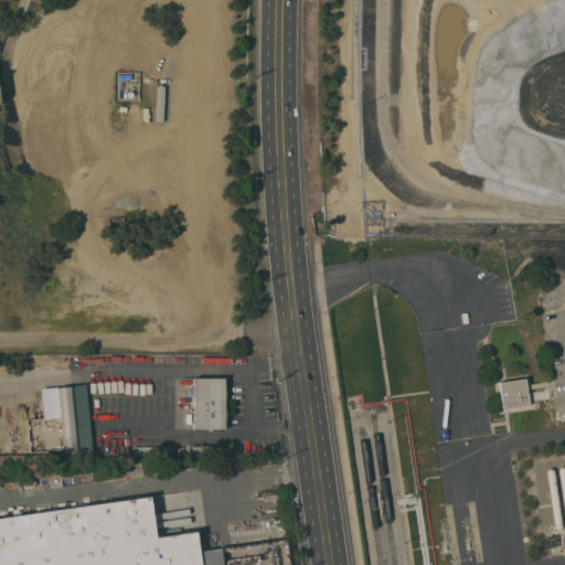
[(29,0),(20,27),(17,25),(20,17),(14,14),(20,0),(29,0)]
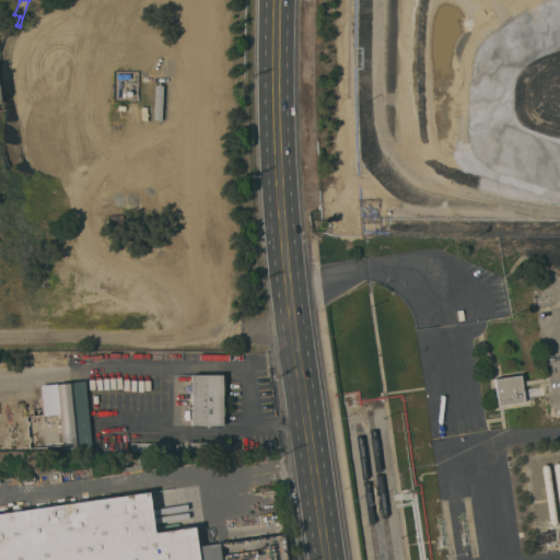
[(79,36),(82,30),(94,34),(91,42),(79,36)]
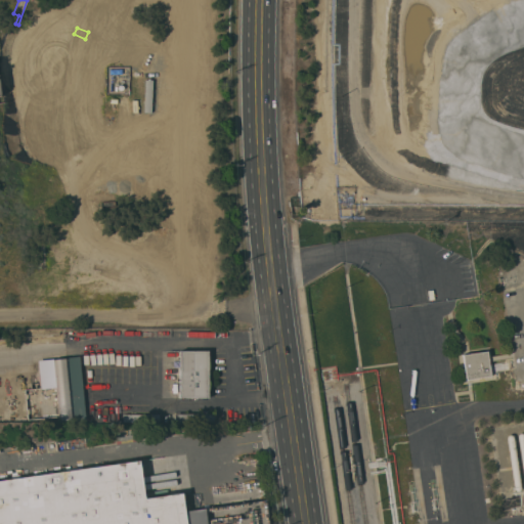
[(32,131),(32,128),(35,128),(35,142),(28,142),(28,140),(27,140),(28,131),(32,131)]
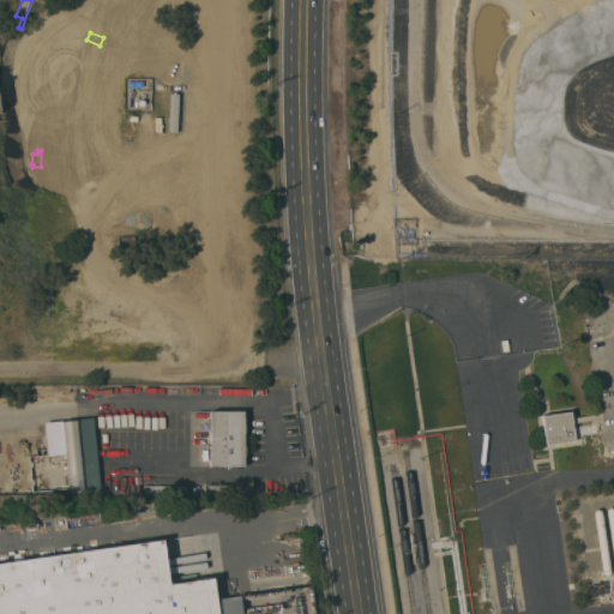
[(90,164),(91,155),(106,156),(106,164),(90,164)]
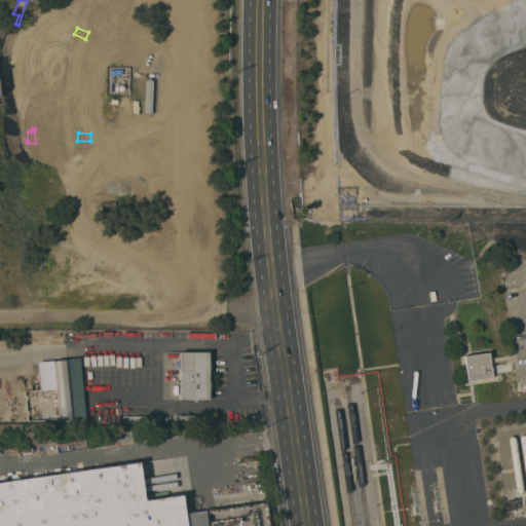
[(85,287),(98,287),(98,296),(95,296),(95,297),(98,297),(98,301),(85,301),(85,287)]
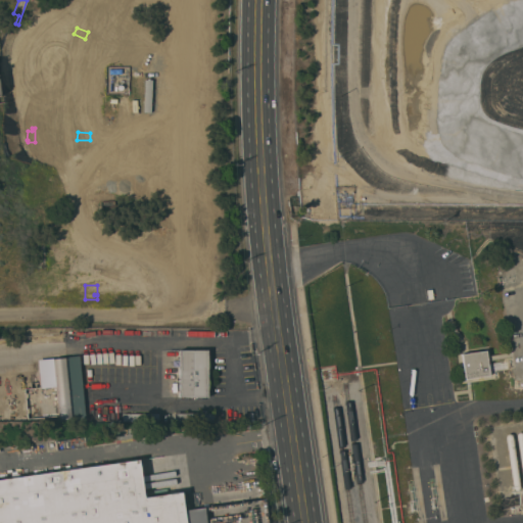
[(208,396),(180,396),(179,349),(208,349),(208,396)]
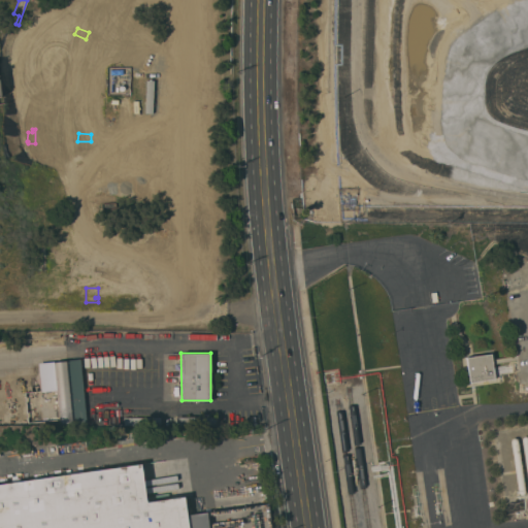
[(469,382),(466,357),(491,353),(494,378),(469,382)]
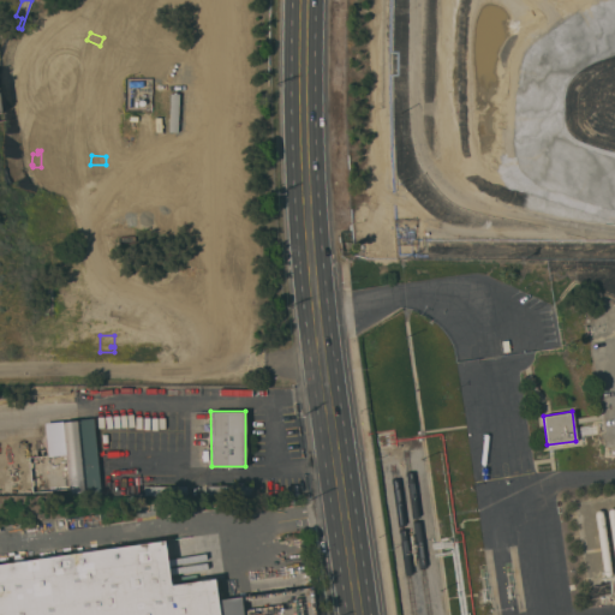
[(85,491),(70,494),(63,422),(78,419),(85,491)]
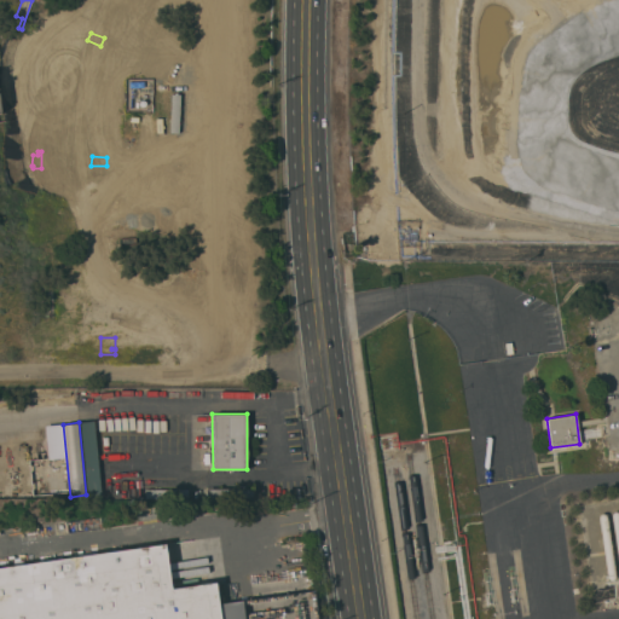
[(615,578),(608,579),(599,514),(606,514),(615,578)]
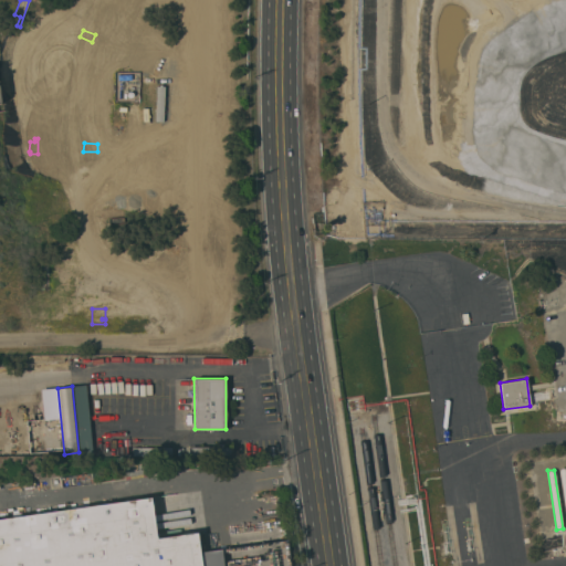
[(0,565),(0,517),(150,496),(157,538),(197,532),(200,552),(221,548),(223,565),(0,565)]
